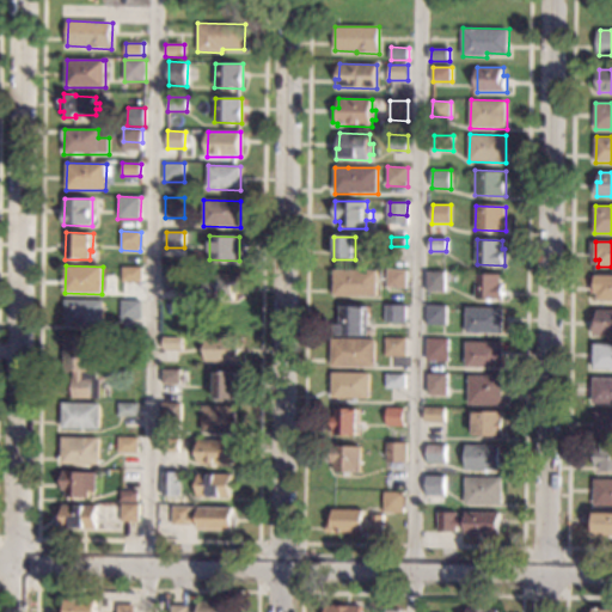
[(141,268),(141,282),(122,281),(122,267),(141,268)]
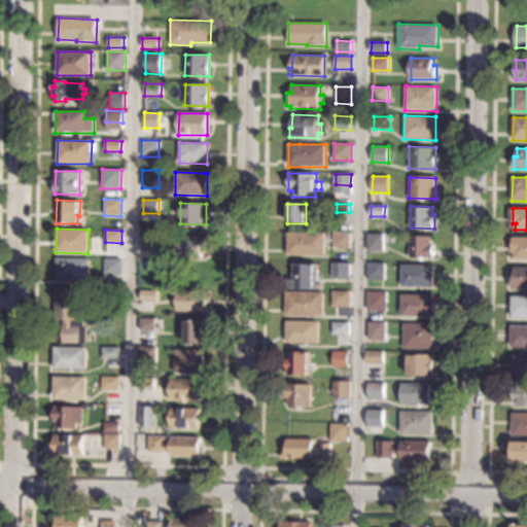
[(159,230),(157,250),(142,249),(143,230),(159,230)]
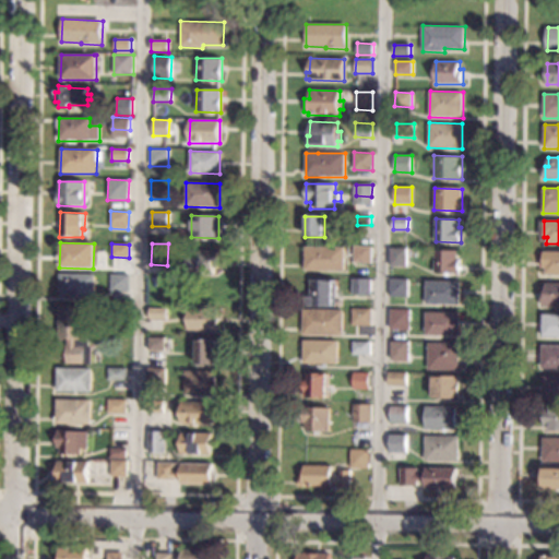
[(371,247),(371,263),(353,263),(354,246),(371,247)]
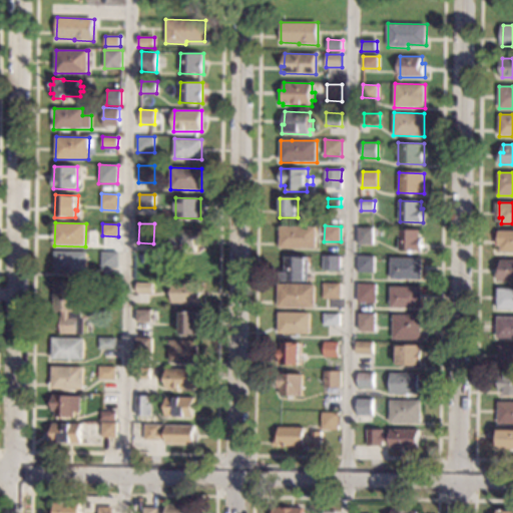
[(316,248),(280,248),(280,226),(316,227),(316,248)]
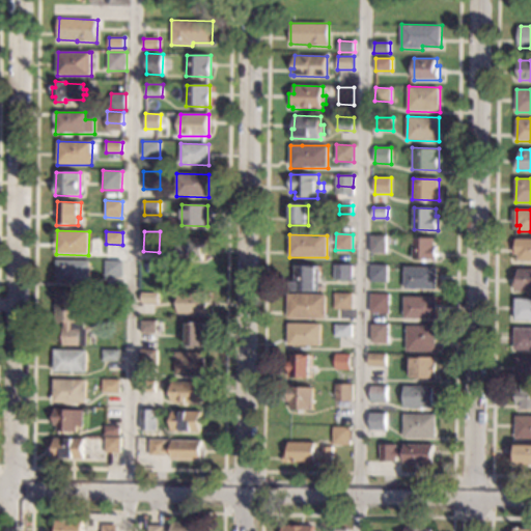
[(386,253),(370,253),(370,235),(386,235),(386,253)]
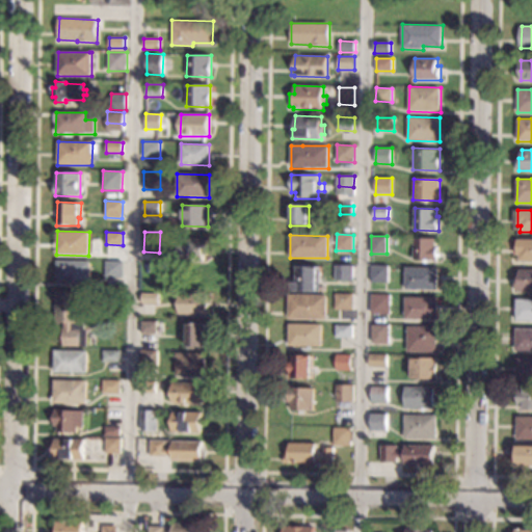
[(435,239),(435,246),(439,246),(437,260),(414,260),(415,238),(435,239)]
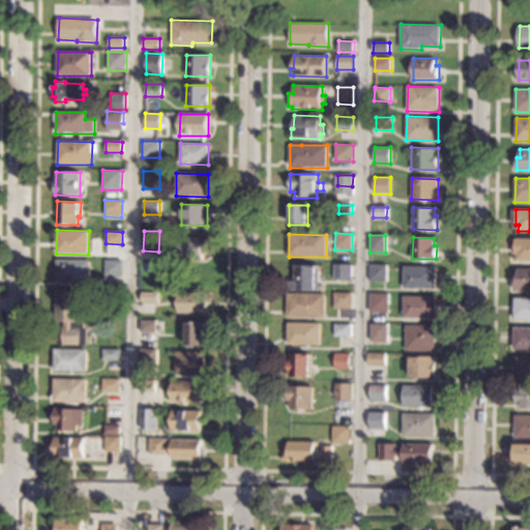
[(206,254),(202,254),(202,261),(178,260),(178,238),(207,238),(206,254)]
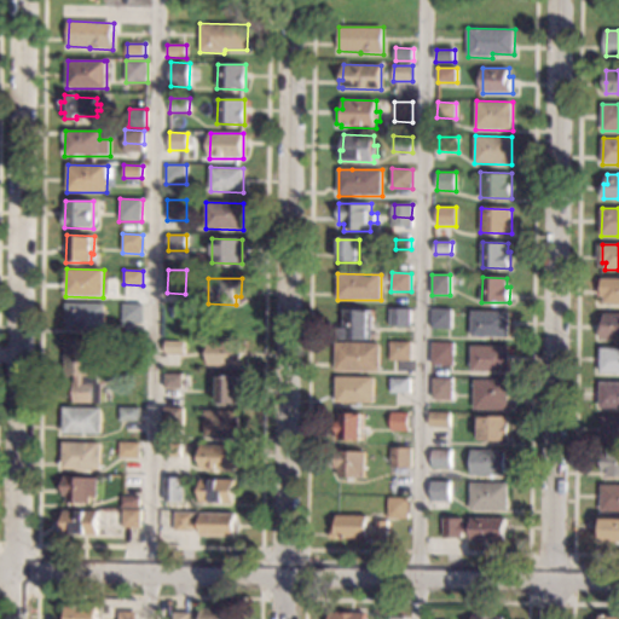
[(618,304),(605,304),(605,298),(602,298),(602,278),(618,278),(618,304)]
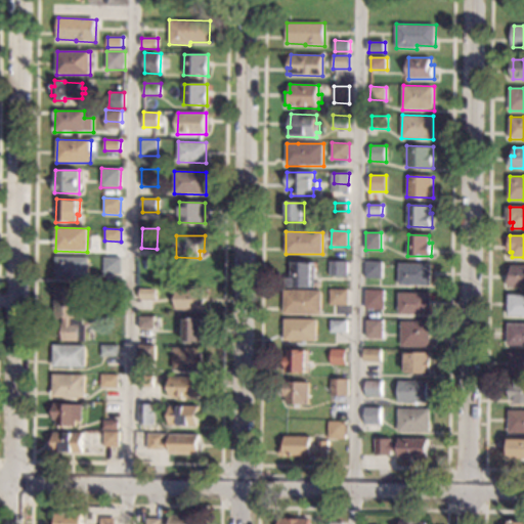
[(89,258),(88,281),(56,280),(57,274),(55,274),(55,257),(89,258)]
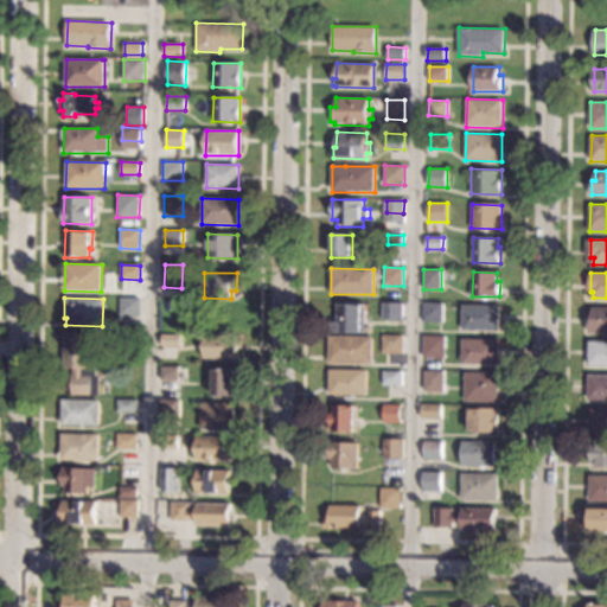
[(140,318),(120,317),(120,298),(140,298),(140,318)]
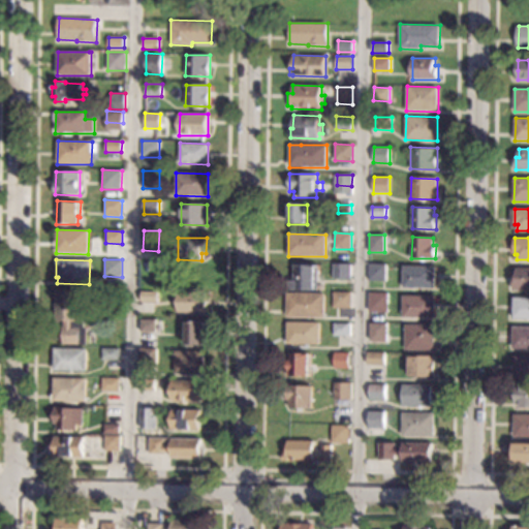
[(350,280),(333,280),(333,263),(350,263),(350,280)]
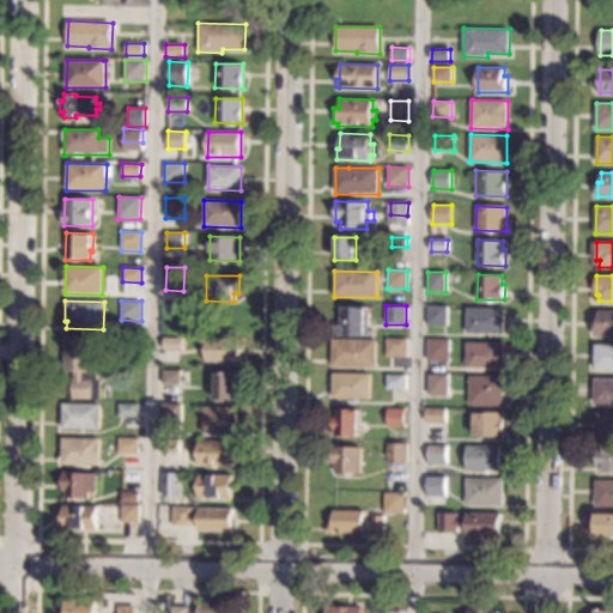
[(448,326),(428,326),(428,305),(448,305),(448,326)]
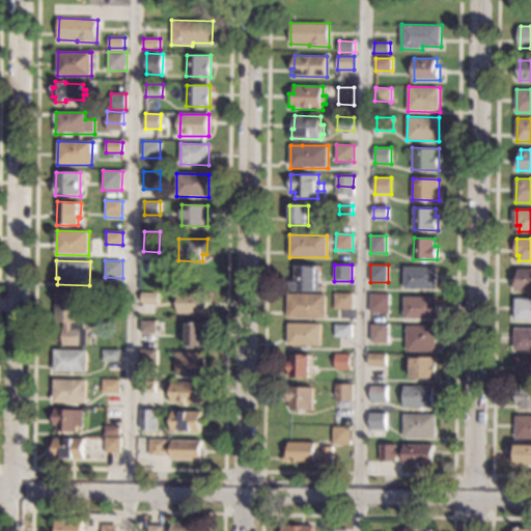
[(319,292),(288,291),(289,281),(295,281),(295,266),(319,267),(319,292)]
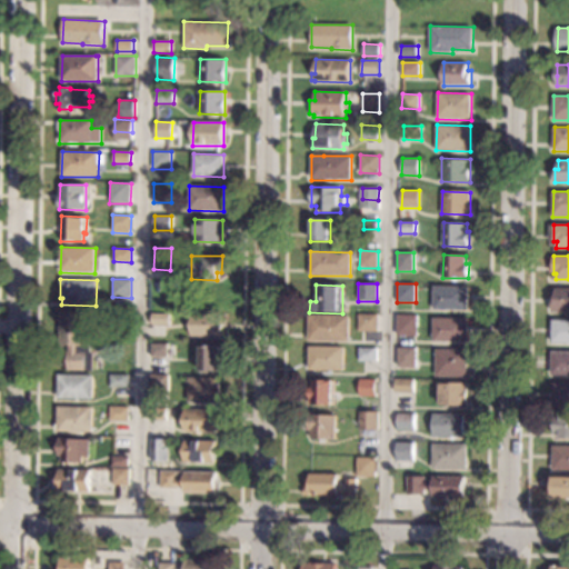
[(468,310),(433,309),(435,286),(468,287),(468,310)]
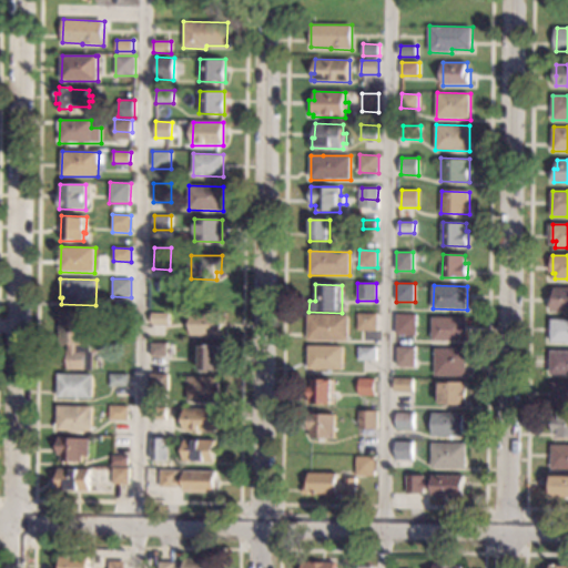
[(567,311),(551,311),(551,296),(555,296),(555,287),(567,287),(567,311)]
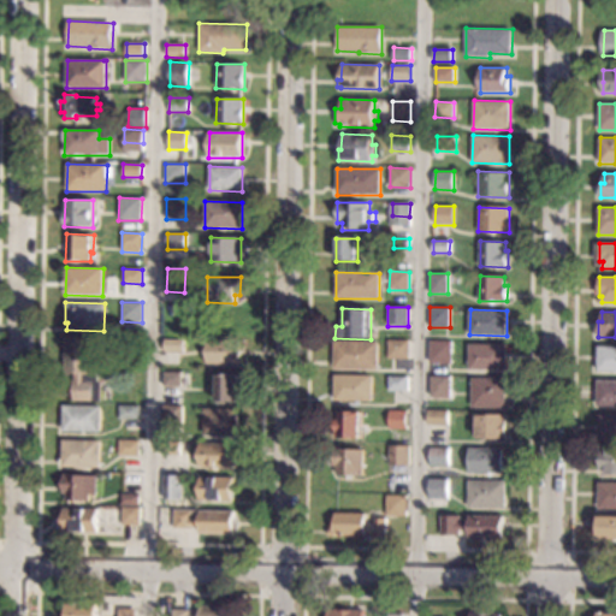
[(94,362),(96,362),(96,369),(98,369),(98,380),(101,380),(101,402),(73,401),(73,374),(64,374),(65,337),(94,338),(94,362)]
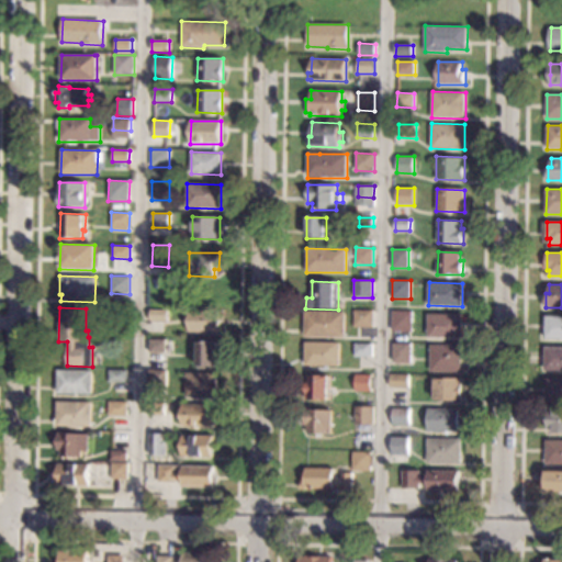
[(167,311),(167,322),(149,322),(150,310),(167,311)]
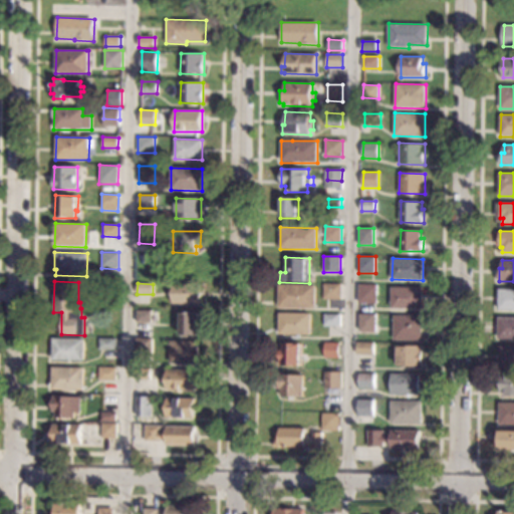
[(200,284),(199,304),(183,304),(173,303),(174,283),(200,284)]
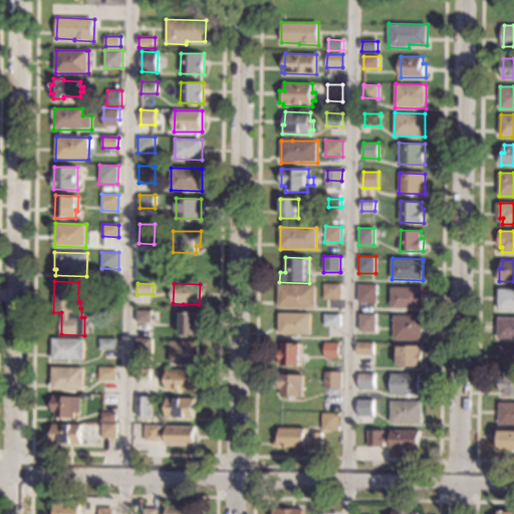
[(341,299),(323,299),(323,284),(341,284),(341,299)]
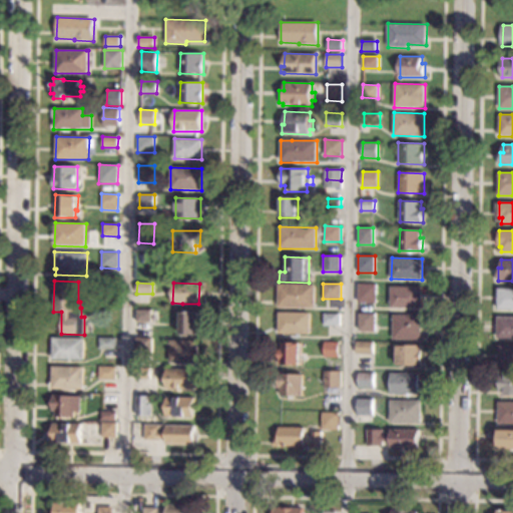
[(376,304),(358,303),(358,284),(377,284),(376,304)]
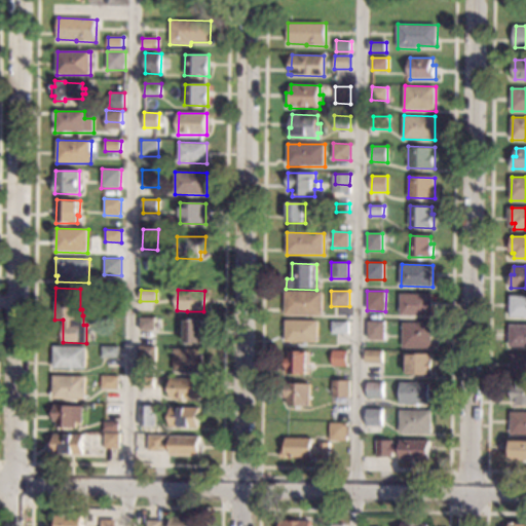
[(323,316),(285,315),(285,292),(323,292),(323,316)]
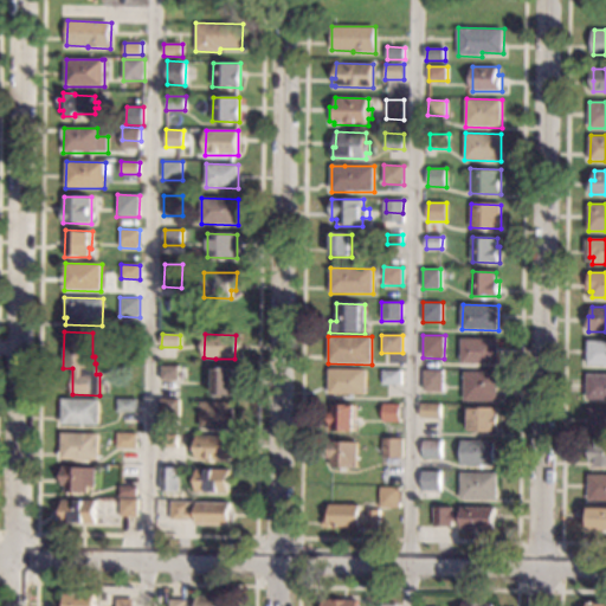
[(497,363),(462,363),(462,339),(498,339),(497,363)]
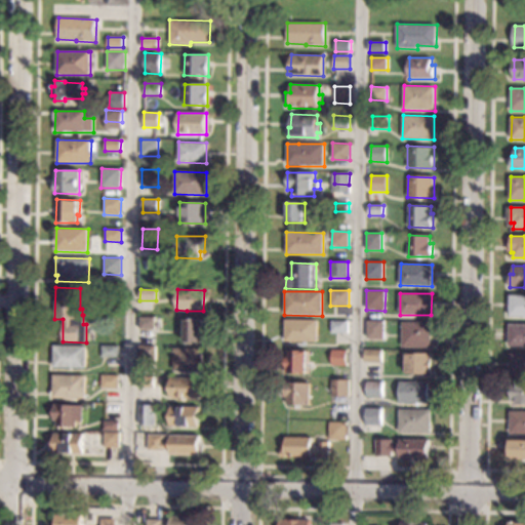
[(524,317),(510,317),(511,295),(524,295),(524,317)]
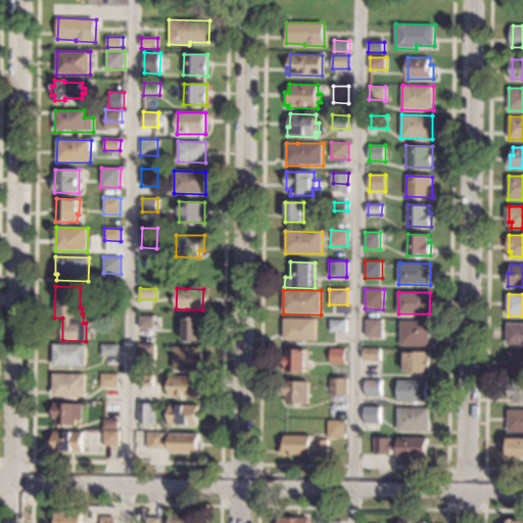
[(153,329),(139,329),(139,316),(154,316),(153,329)]
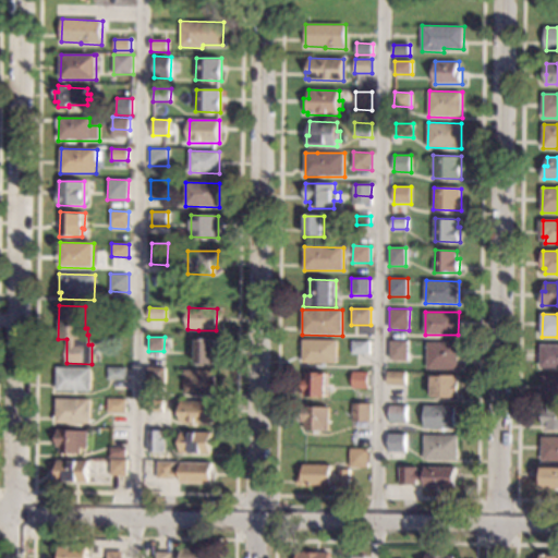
[(217,364),(196,364),(197,340),(217,340),(217,364)]
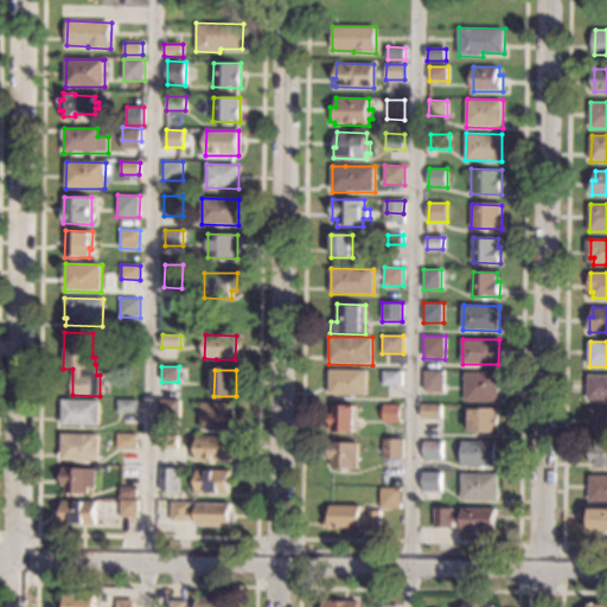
[(366,396),(328,395),(330,370),(366,370),(366,396)]
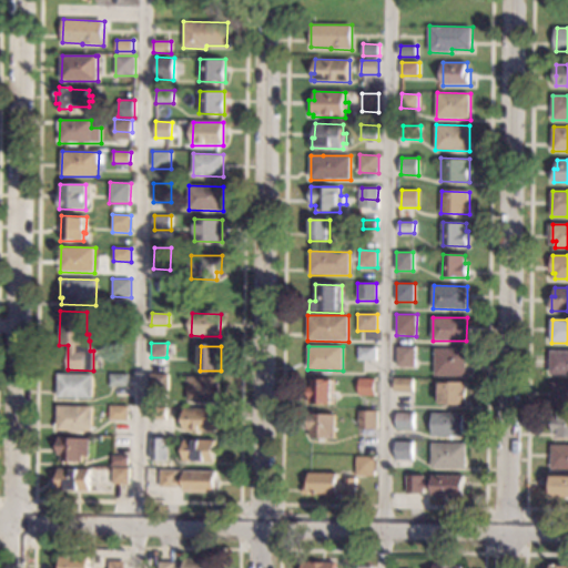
[(415,367),(397,366),(397,346),(415,347),(415,367)]
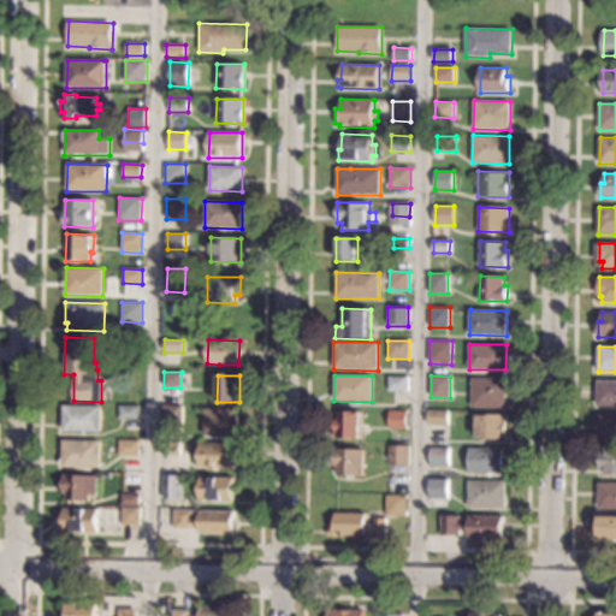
[(390,377),(408,377),(408,391),(389,391),(390,377)]
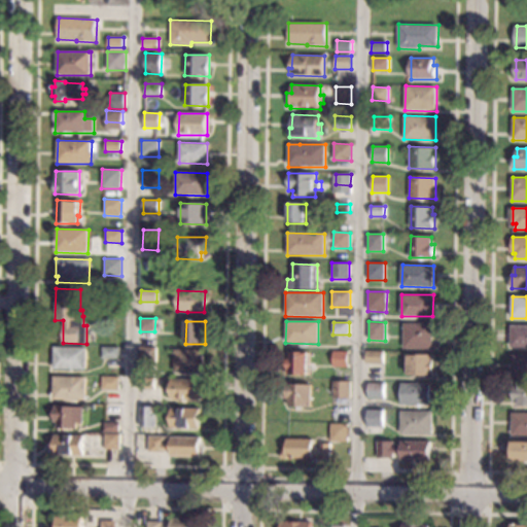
[(432,349),(403,349),(403,323),(433,323),(432,349)]
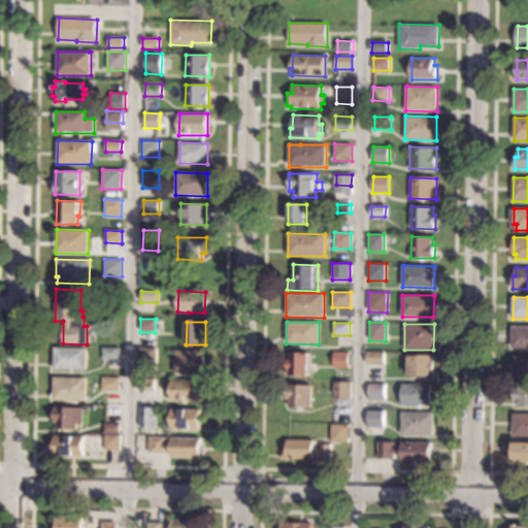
[(527,348),(512,348),(513,326),(527,326),(527,348)]
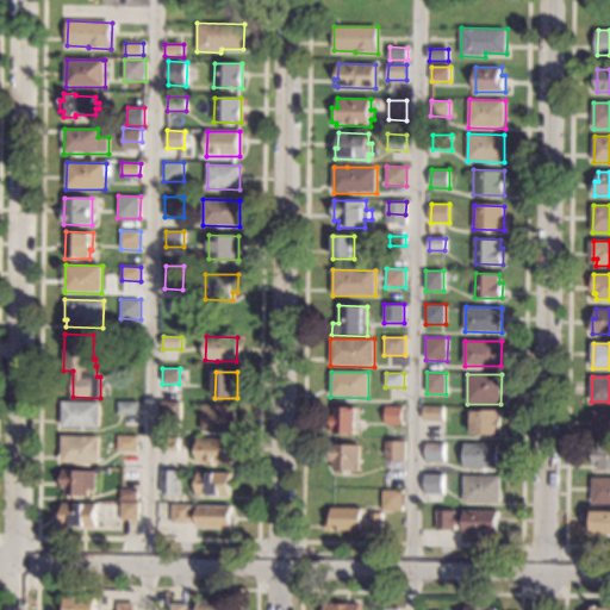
[(100,428),(62,428),(62,402),(100,402),(100,428)]
